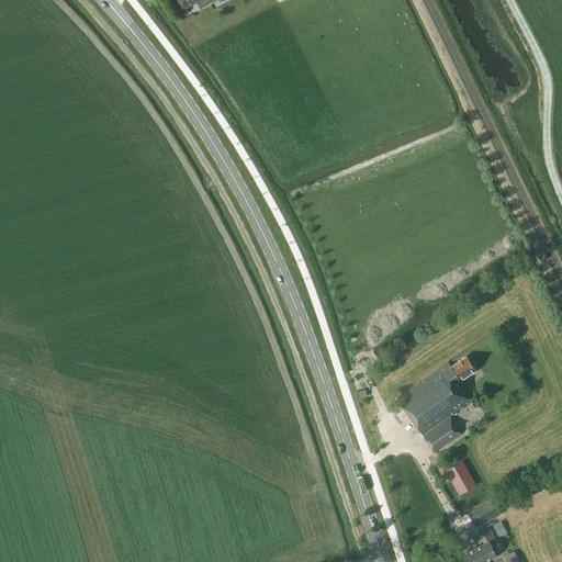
[(476,371),(467,357),(451,368),(449,363),(397,400),(434,452),(462,435),(450,417),(472,403),(459,383),(476,371)]
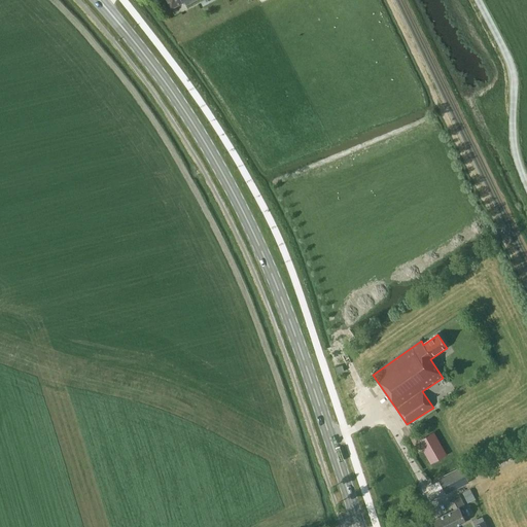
[(344,372),(343,365),(336,367),(338,374),(344,372)]
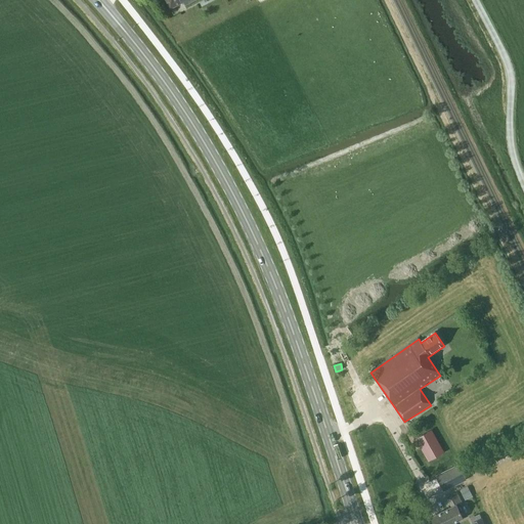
[(428,462),(444,452),(431,429),(416,438),(428,462)]
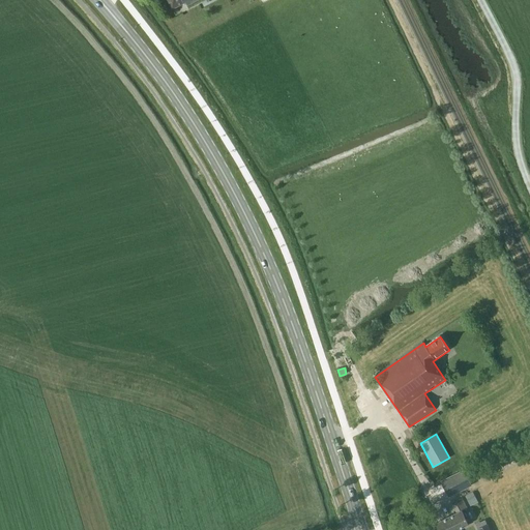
[(471,484),(463,469),(440,481),(448,497),(471,484)]
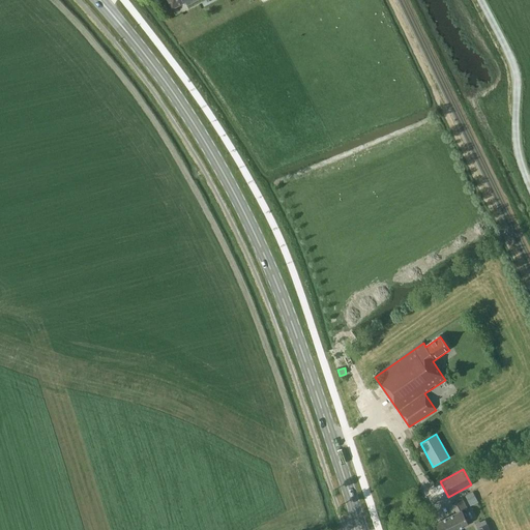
[(475,498),(471,490),(464,493),(468,501),(475,498)]
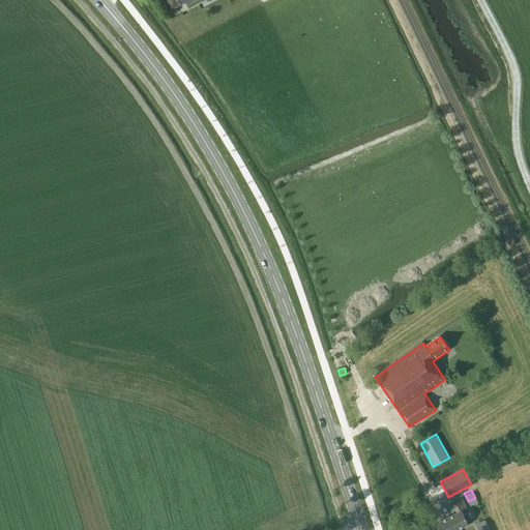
[(457,529),(468,523),(461,510),(467,507),(462,498),(451,503),(457,511),(434,524),(437,529),(457,529)]
